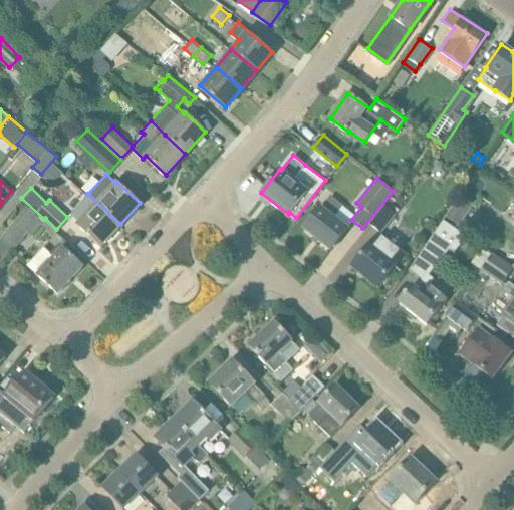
[(100,245),(120,224),(88,194),(71,213),(80,221),(78,224),(100,245)]
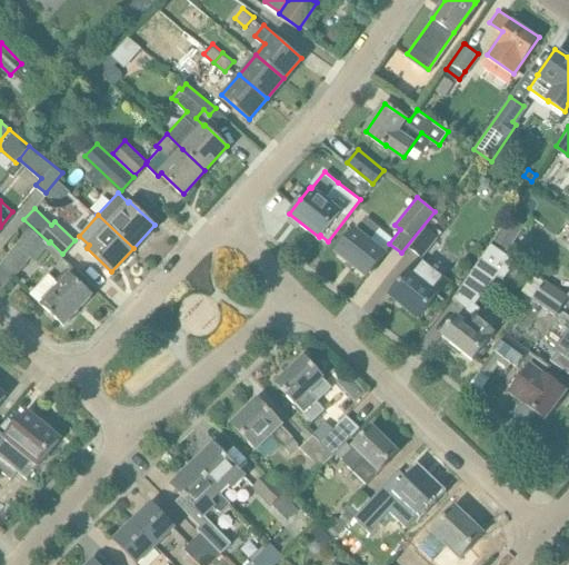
[(355,228),(337,250),(367,275),(385,253),(368,240),(379,226),(366,215),(355,229),(355,228)]
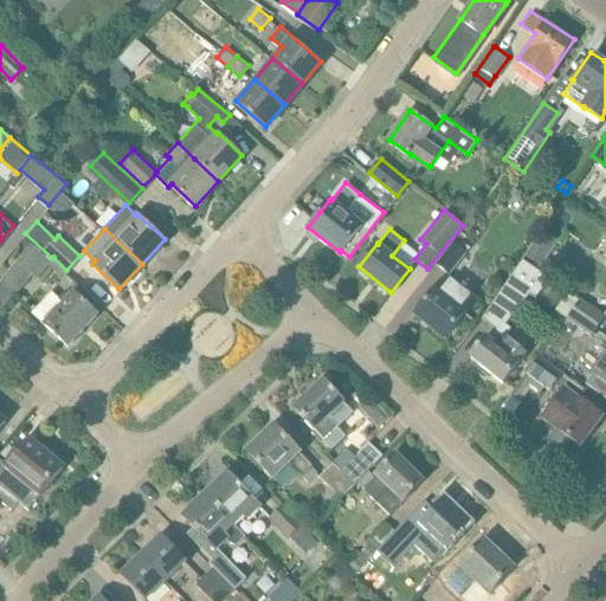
[(542,230),(524,254),(536,263),(553,238),(542,230)]
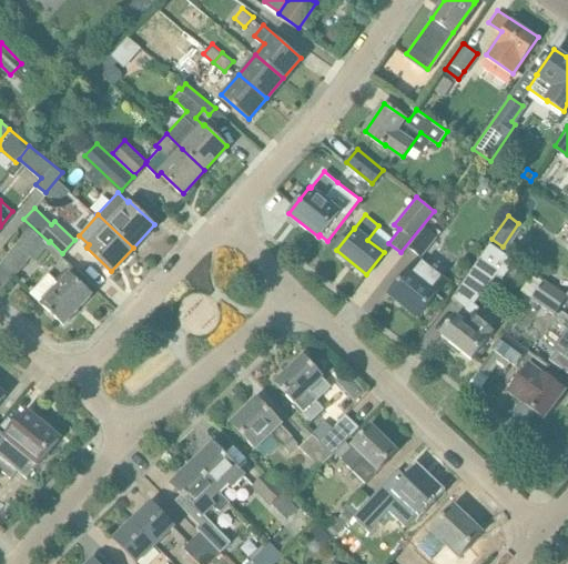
[(29,227),(16,243),(2,260),(16,272),(30,254),(34,259),(49,242),(23,219),(22,221),(29,227)]
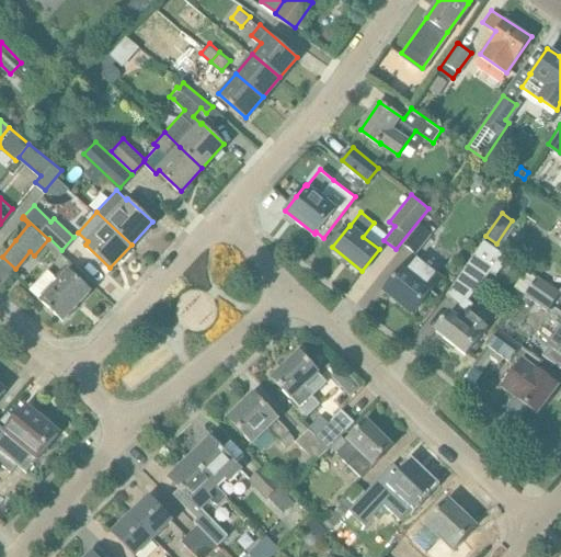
[(403,241),(416,251),(432,234),(419,223),(403,241)]
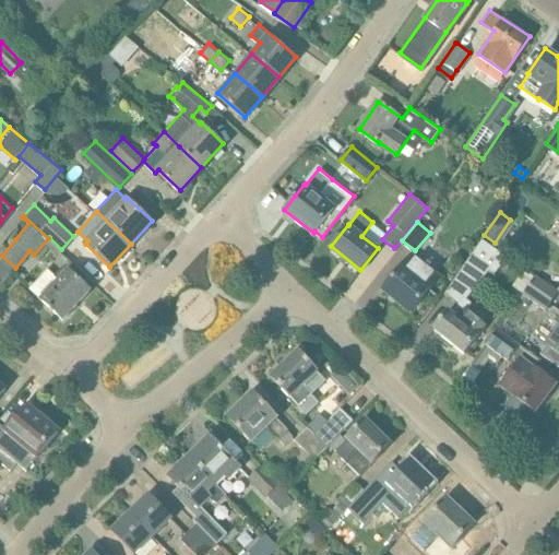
[(449,309),(435,328),(464,352),(487,322),(467,307),(473,299),(464,293),(486,264),(491,269),(504,254),(482,237),(444,292),(459,303),(452,311),(449,309)]
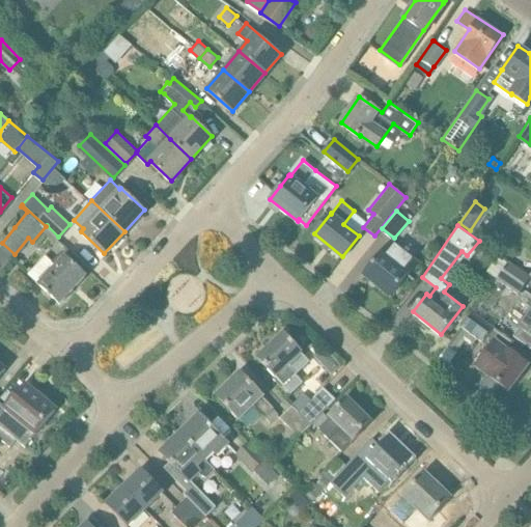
[(391,240),(364,273),(390,294),(417,260),(391,240)]
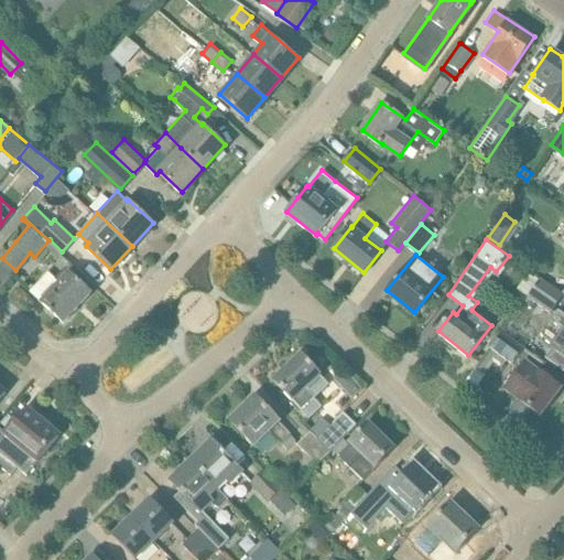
[(55,276),(47,269),(33,284),(31,282),(28,286),(30,288),(30,289),(63,321),(90,291),(64,267),(55,276)]
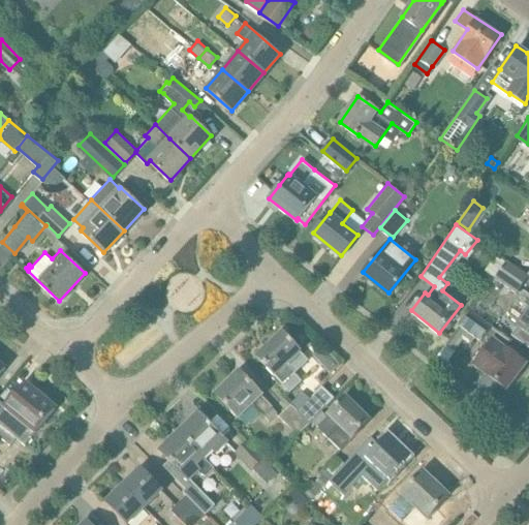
[(507,258),(495,275),(517,290),(528,274),(507,258)]
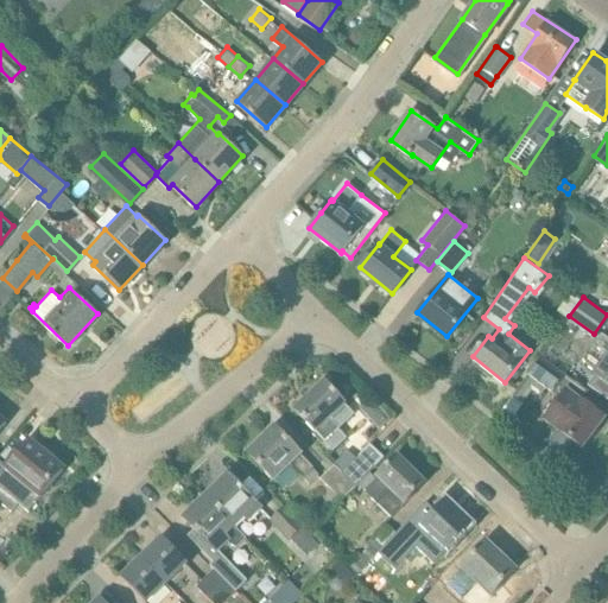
[(607,354),(594,373),(588,382),(607,397),(607,335),(602,330),(593,342),(607,353),(607,354)]
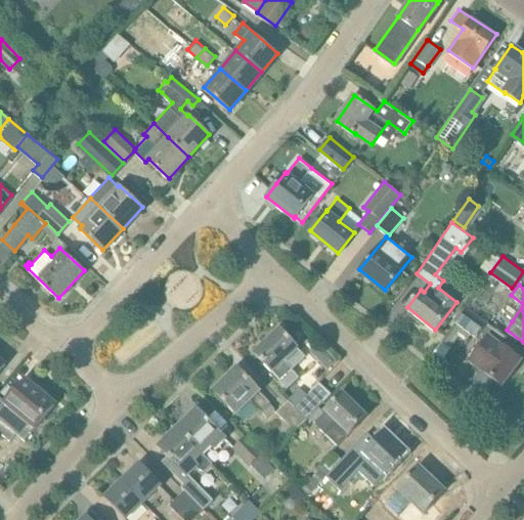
[(466,306),(442,339),(450,345),(459,333),(467,339),(471,333),(477,337),(487,322),(466,306)]
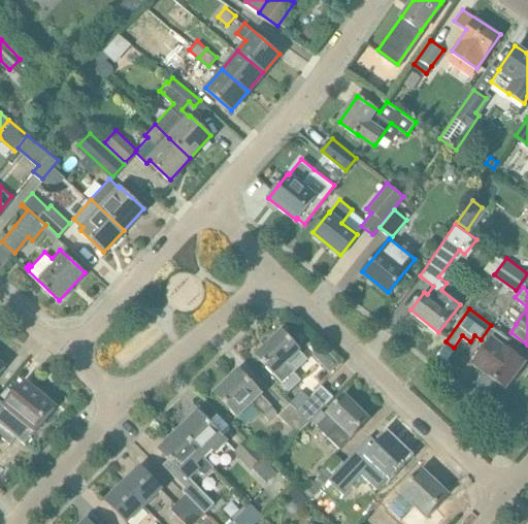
[(294,371),(308,358),(282,329),(256,353),(289,388),(300,378),(294,371)]
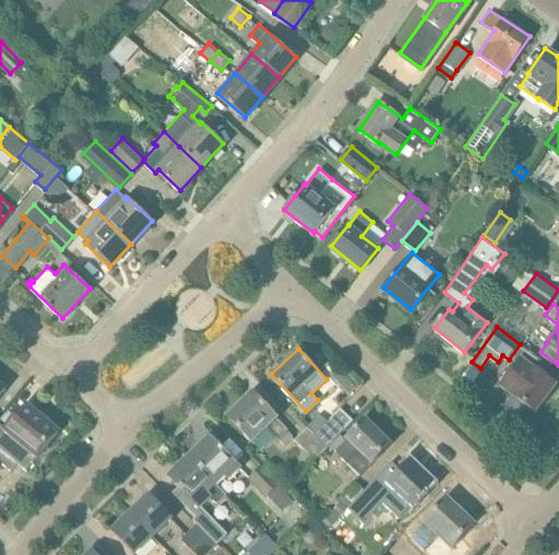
[(521,357),(515,364),(512,368),(501,384),(515,394),(535,410),(556,382),(535,367),(535,368),(521,357)]
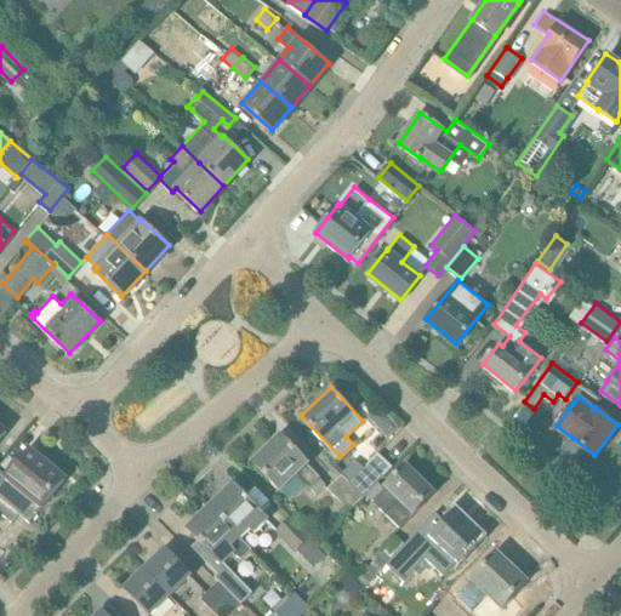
[(381,426),(380,427),(387,435),(389,433),(399,425),(391,416),(389,418),(381,426)]
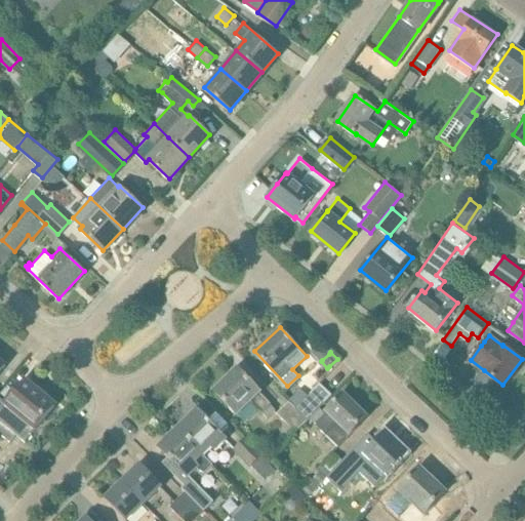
[(238,367),(214,390),(236,412),(250,398),(261,411),(263,410),(267,415),(276,407),(271,402),(258,390),(259,389),(238,367)]
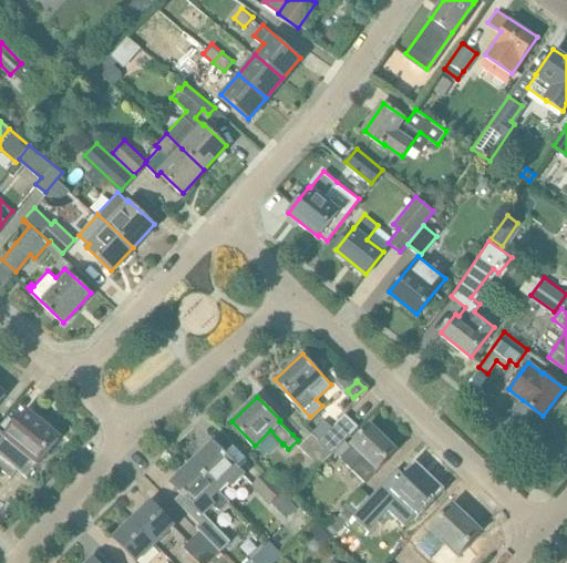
[(0,468),(1,468),(10,476),(17,468),(27,476),(60,436),(27,409),(0,441),(0,468)]
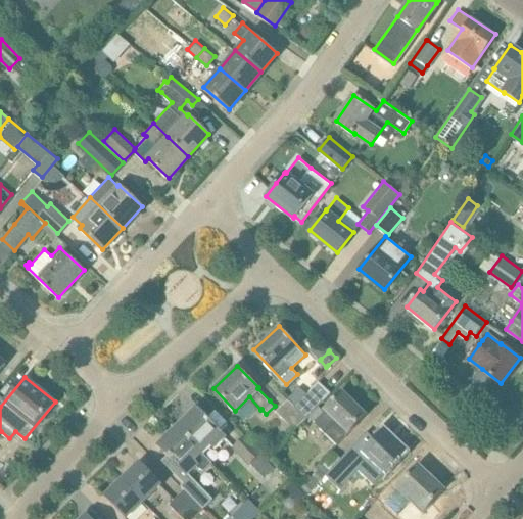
[(306,391),(294,405),(306,416),(330,391),(318,380),(312,386),(306,391)]
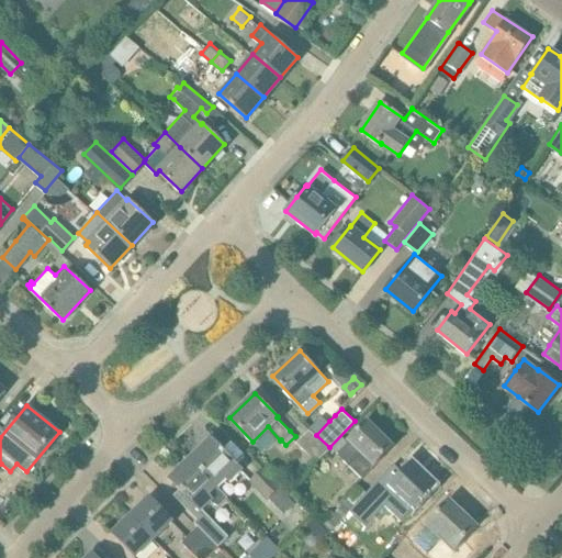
[(322,414),(308,427),(316,435),(329,421),(322,414)]
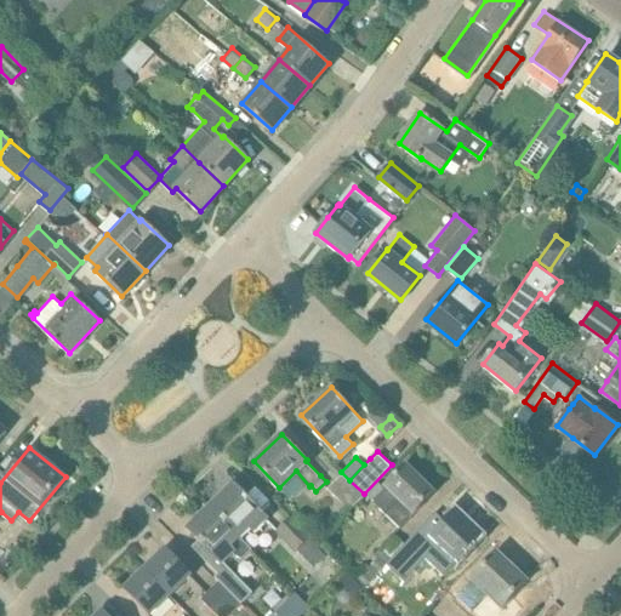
[(434,491),(406,463),(386,485),(387,485),(372,500),(400,525),(434,491)]
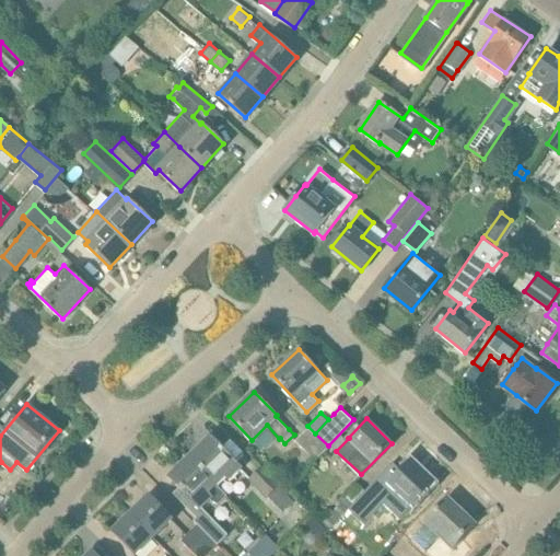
[(307,426),(294,439),(314,459),(326,448),(328,446),(315,433),(307,426)]
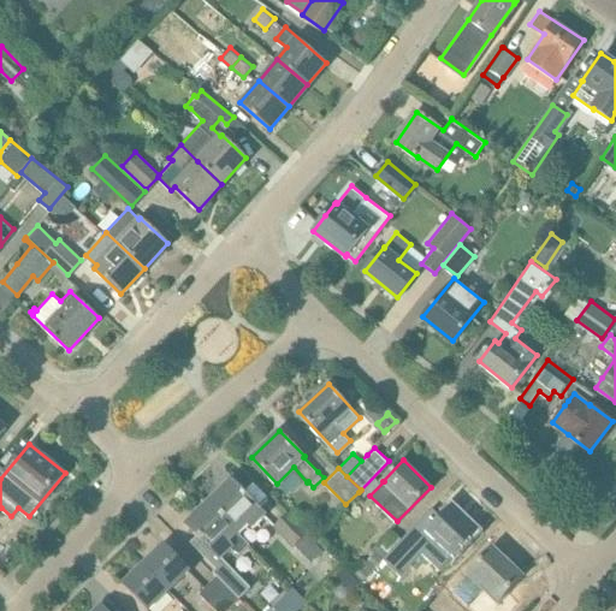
[(208,499),(238,531),(248,521),(253,525),(265,512),(231,478),(208,499)]
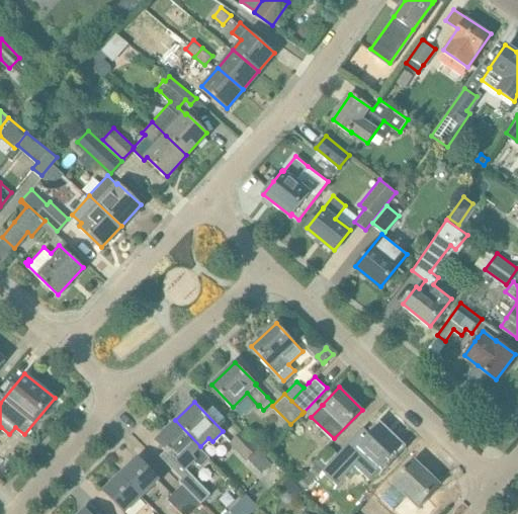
[(156,438),(166,448),(160,454),(182,477),(179,480),(182,483),(200,502),(208,493),(185,468),(193,460),(196,463),(200,463),(208,455),(200,446),(175,420),(156,438)]
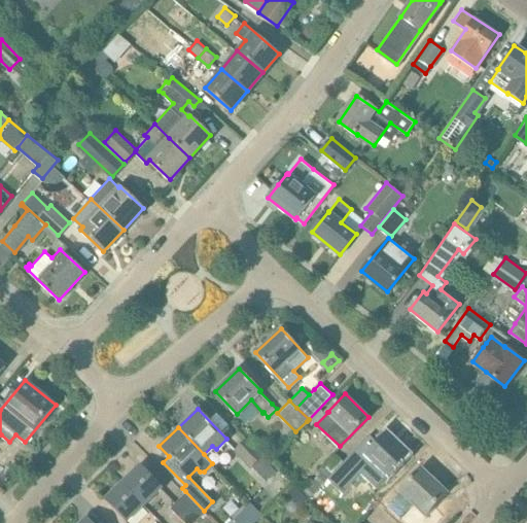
[(343,461),(332,472),(340,478),(343,481),(355,467),(363,477),(371,469),(382,480),(387,474),(407,454),(385,433),(366,453),(361,459),(352,451),(343,461)]
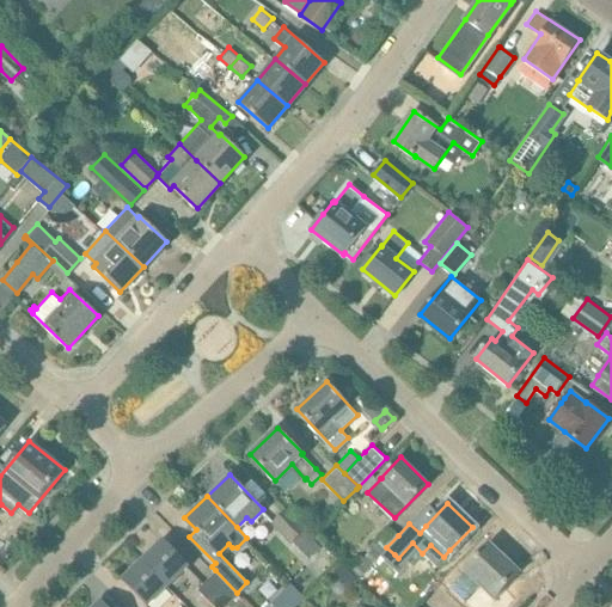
[(286,508),(274,520),(292,539),(304,527),(286,508)]
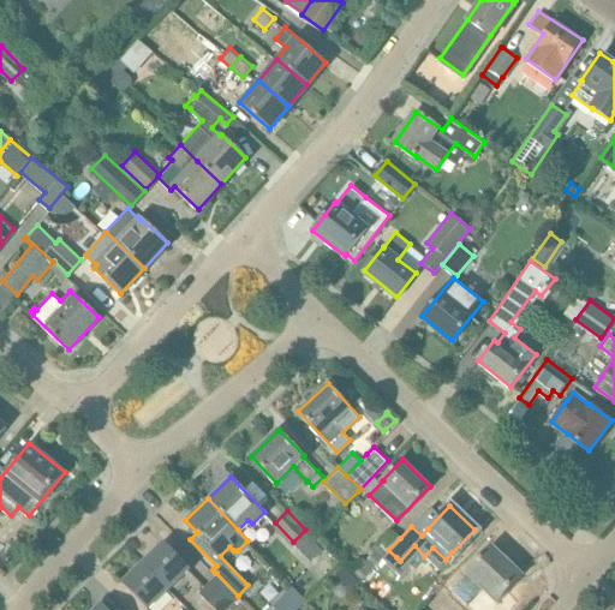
[(165,540),(143,561),(168,587),(190,567),(165,540)]
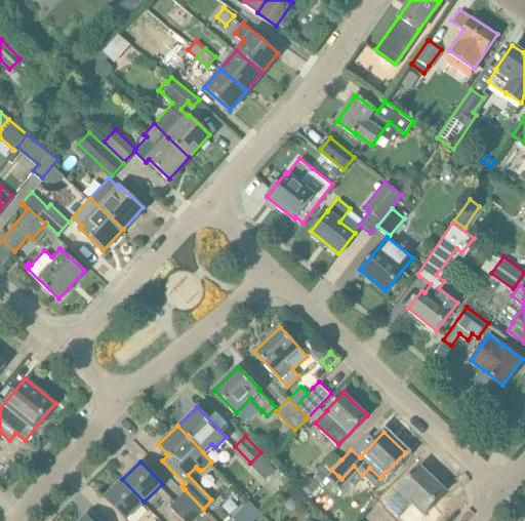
[(399,489),(387,503),(399,514),(411,501),(425,513),(445,490),(419,466),(399,488),(399,489)]
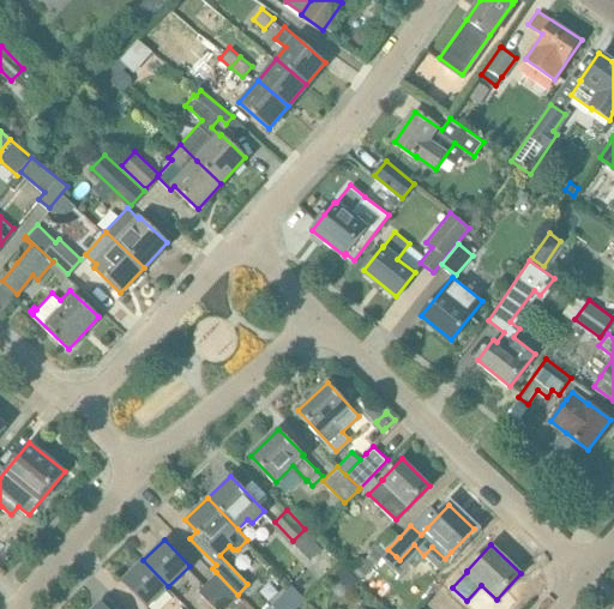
[(168,586),(143,560),(122,582),(148,607),(168,586)]
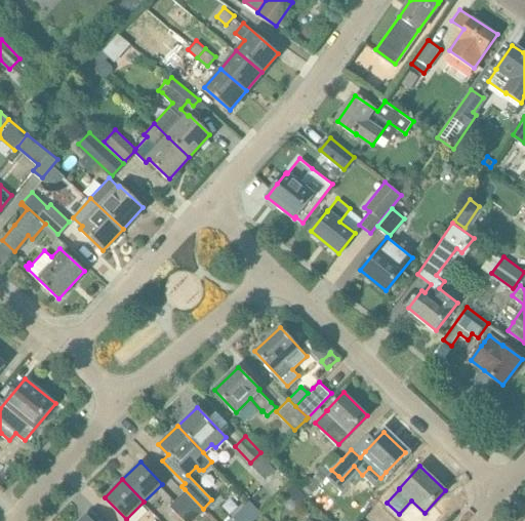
[(185,489),(168,506),(184,520),(190,520),(194,517),(203,509),(185,489)]
